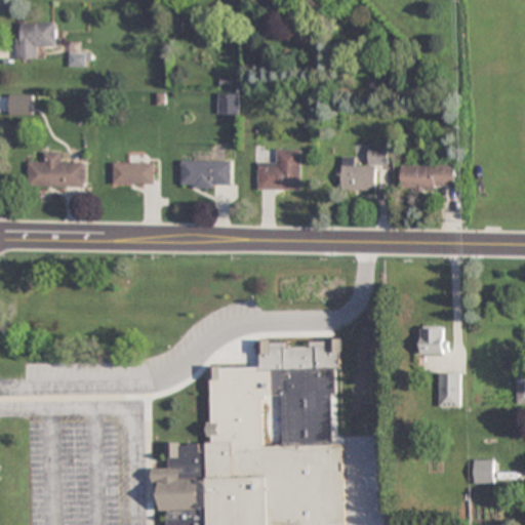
[(57,46),(57,24),(18,24),(18,61),(38,61),(38,46),(57,46)]
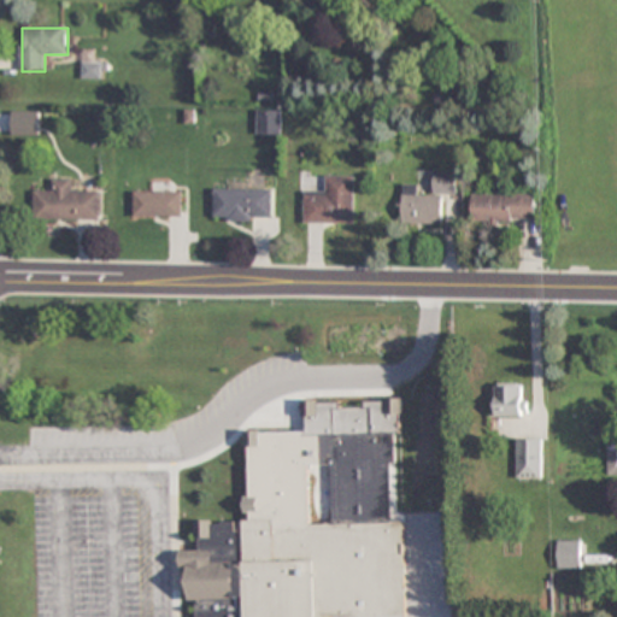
[(258,111),(258,134),(282,134),(282,111),(258,111)]
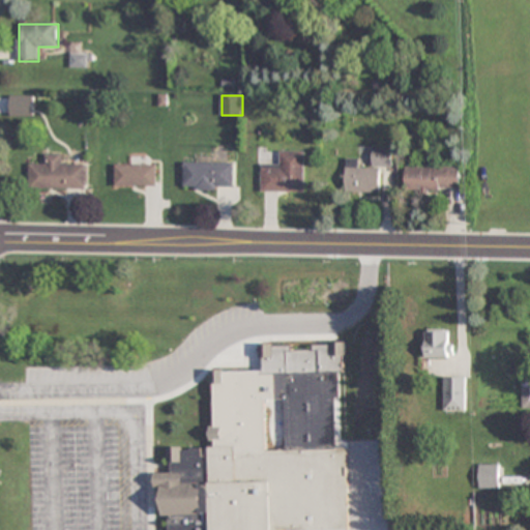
[(382,193),(382,168),(391,168),(392,150),(375,150),(374,169),(359,169),(359,160),(347,160),(346,193),(382,193)]
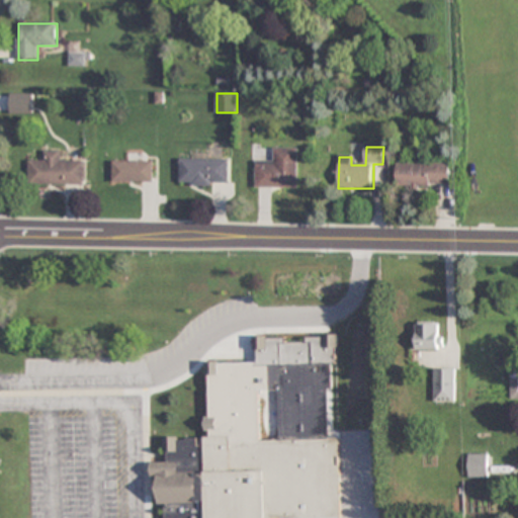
[(298,148),(275,148),(275,162),(257,162),(257,187),(298,187),(298,148)]
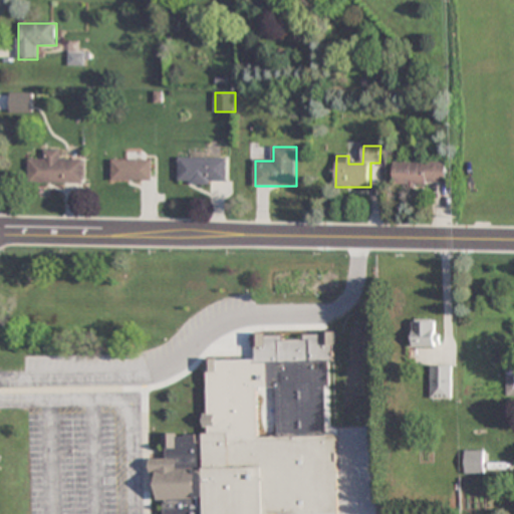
[(83,184),(83,161),(62,160),(62,150),(45,150),(45,160),(29,160),(29,183),(83,184)]
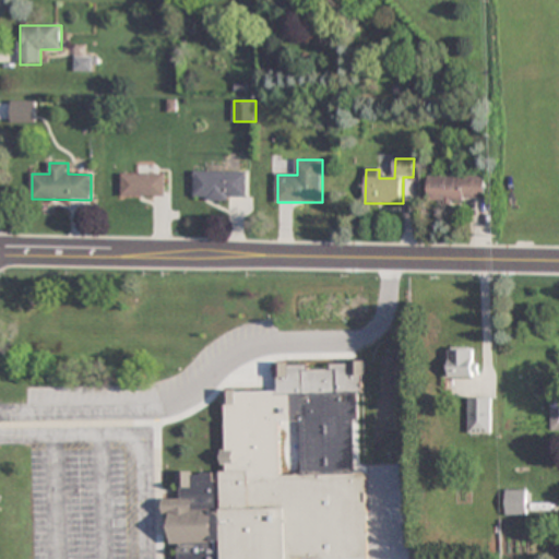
[(247,201),(247,171),(194,171),(194,201),(247,201)]
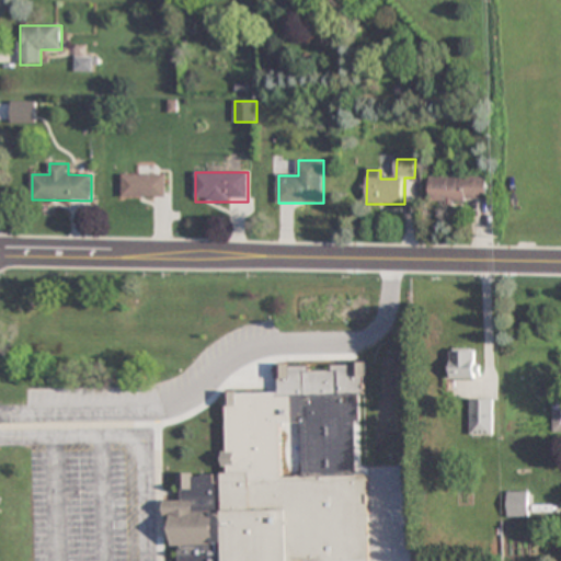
[(167,174),(123,174),(123,197),(167,197),(167,174)]
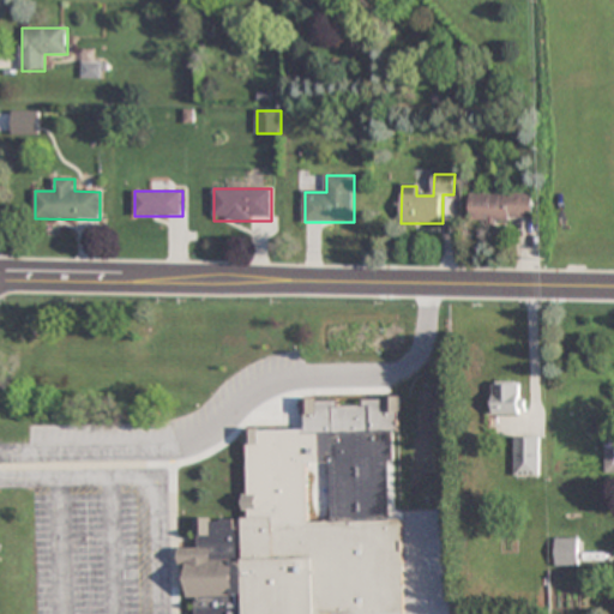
[(534,220),(534,194),(471,194),(471,220),(534,220)]
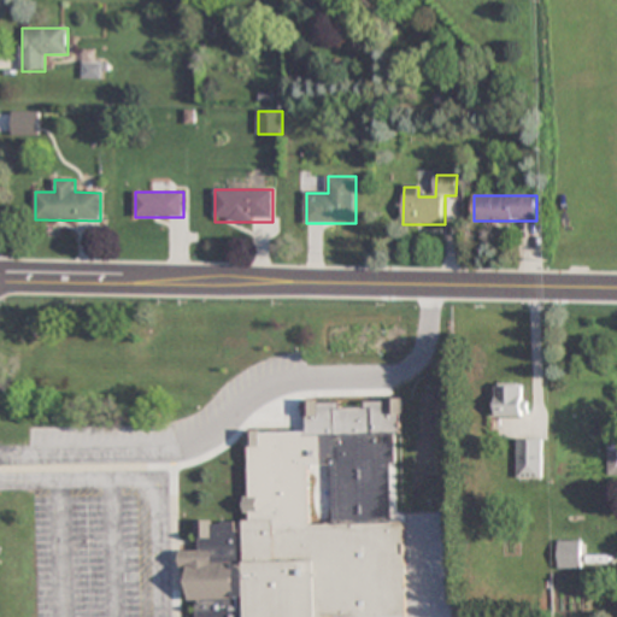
[(495,419),(521,419),(521,388),(495,388),(495,419)]
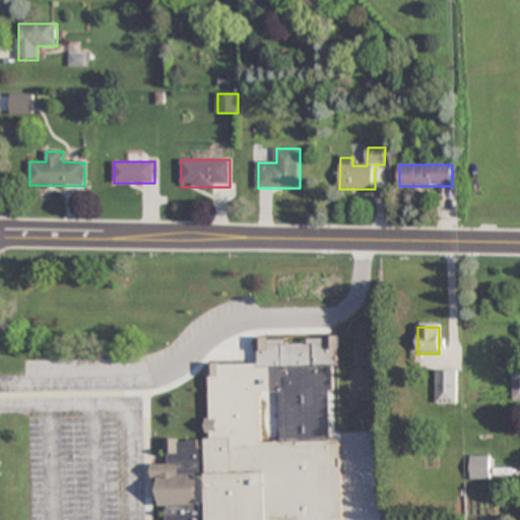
[(280,442),(246,442),(246,433),(241,433),(239,440),(167,441),(167,465),(160,465),(161,519),(342,519),(341,469),(354,468),(355,497),(374,497),(372,434),(353,427),(354,459),(340,459),(340,443),(335,441),(332,338),(263,340),(265,388),(279,393),(280,442)]
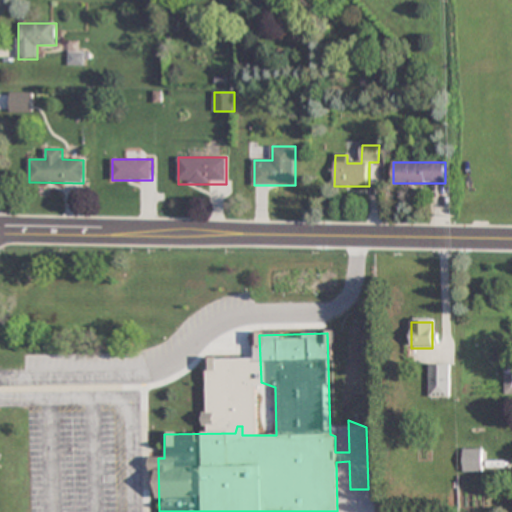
[(429,397),(450,397),(450,365),(429,365),(429,397)]
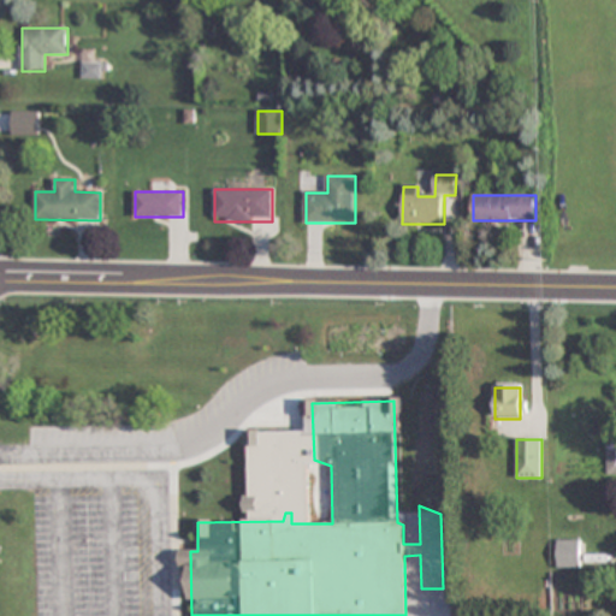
[(580,568),(580,540),(557,540),(557,568),(580,568)]
